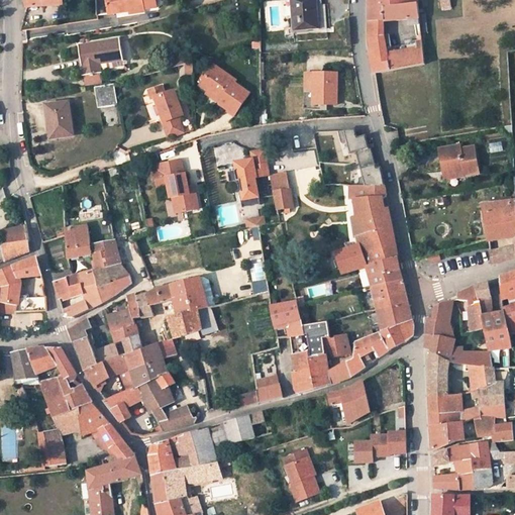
[(62,5),(61,0),(26,0),(26,8),(62,5)]
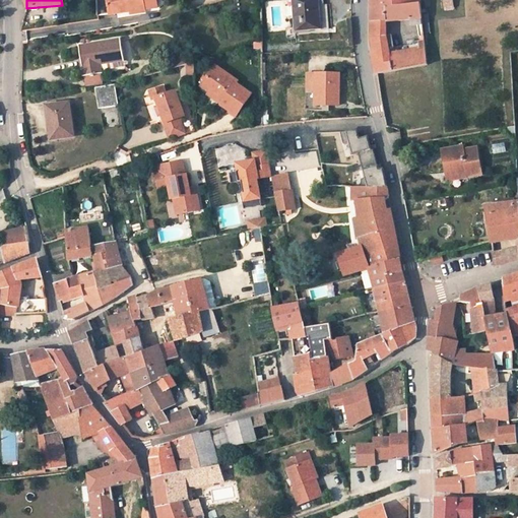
[(153,14),(151,0),(103,0),(105,17),(153,14)]
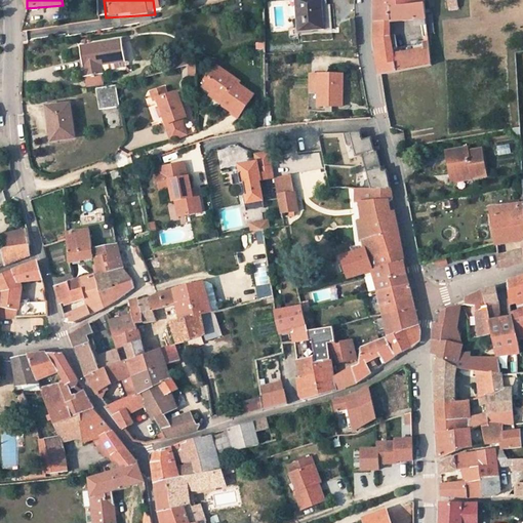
[(294,0),(298,27),(289,28),(289,37),(299,36),(298,29),(324,27),(321,0),(294,0)]
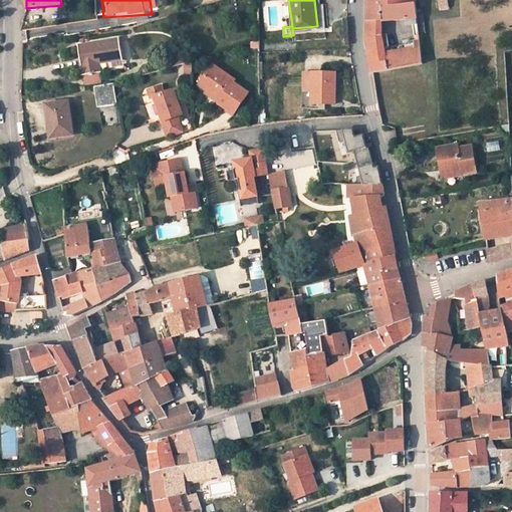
[(366,0),(367,23),(385,21),(384,8),(415,4),(414,0),(366,0)]
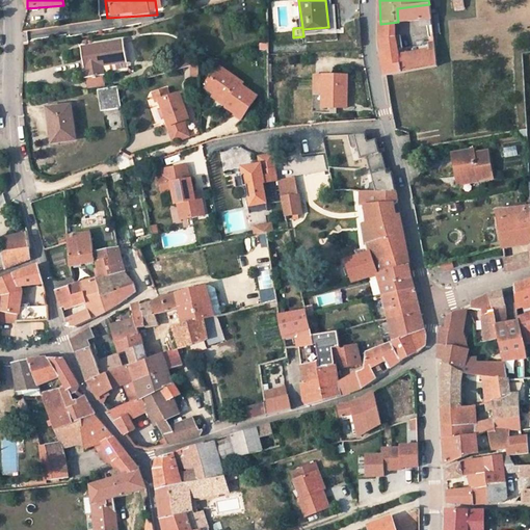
[(465,9),(462,0),(452,0),(455,12),(459,12),(459,10),(465,9)]
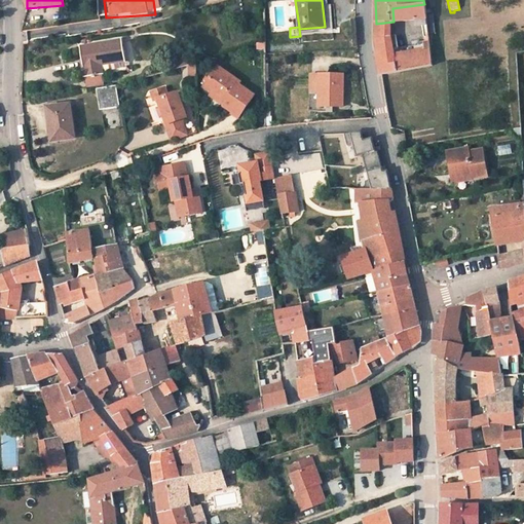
[(394,22),(396,23),(400,24),(426,22),(424,4),(393,8),(394,22)]
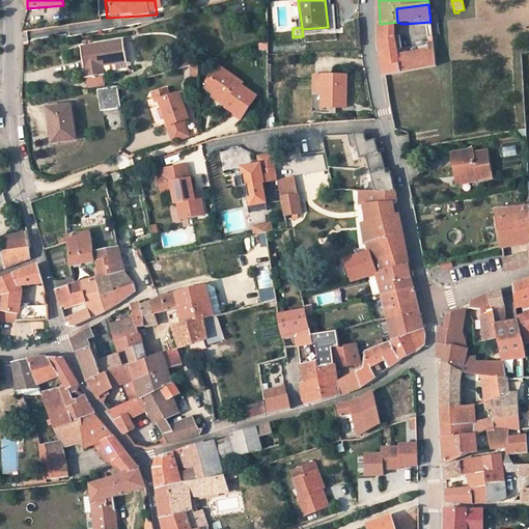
[(379,35),(400,35),(399,23),(397,22),(380,24),(379,35)]
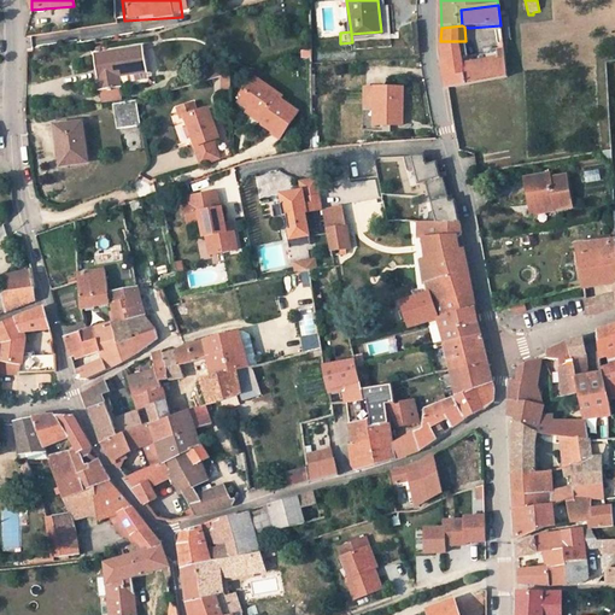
[(490,68),(469,70),(462,70),(460,50),(467,50),(466,41),(440,41),(440,50),(441,63),(438,64),(439,64),(443,92),(446,92),(497,82),(497,72),(490,74),(490,68)]
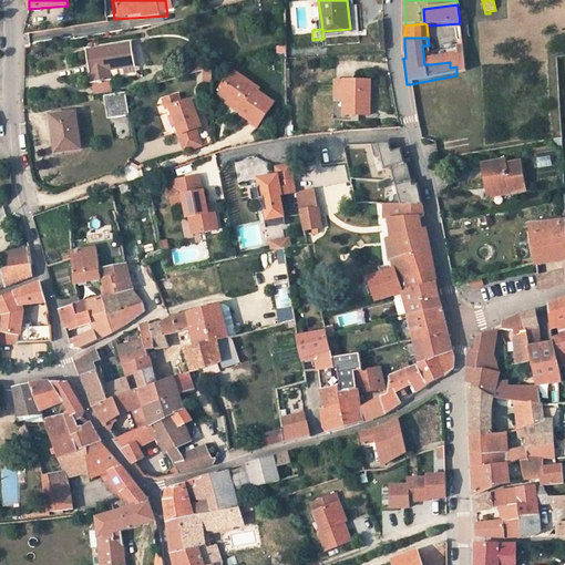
[(135,65),(131,44),(88,52),(93,84),(112,81),(110,71),(135,65)]
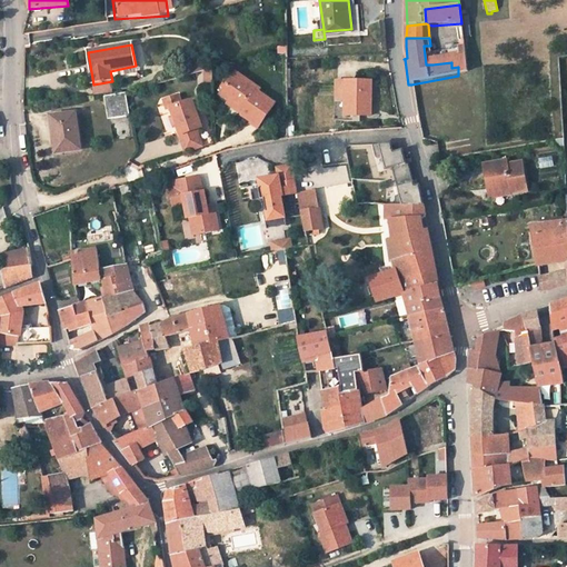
[(209,66),(196,67),(198,82),(211,80),(209,66)]
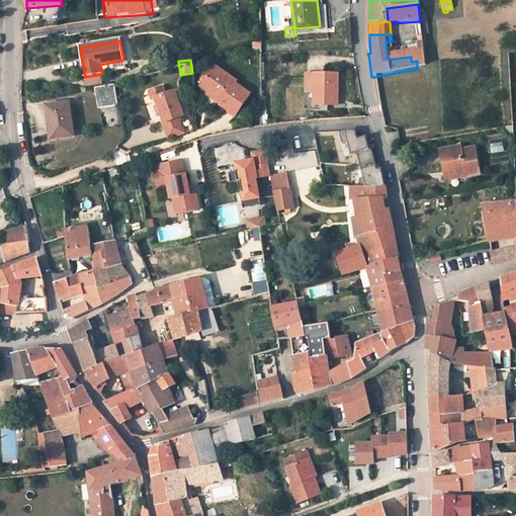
[(240,84),(241,81),(215,68),(206,85),(215,90),(213,92),(226,99),(227,96),(232,98),(228,108),(245,116),(257,93),(240,84)]
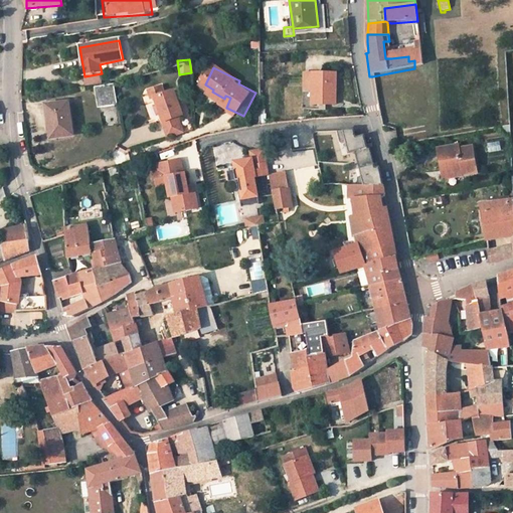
[(334,103),(335,71),(312,70),(312,71),(312,87),(311,91),(303,90),(302,102),(311,102),(334,103)]
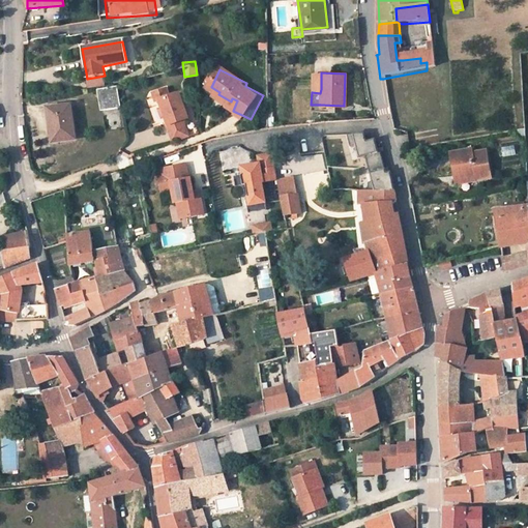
[(321,89),(321,74),(313,74),(312,89),(321,89)]
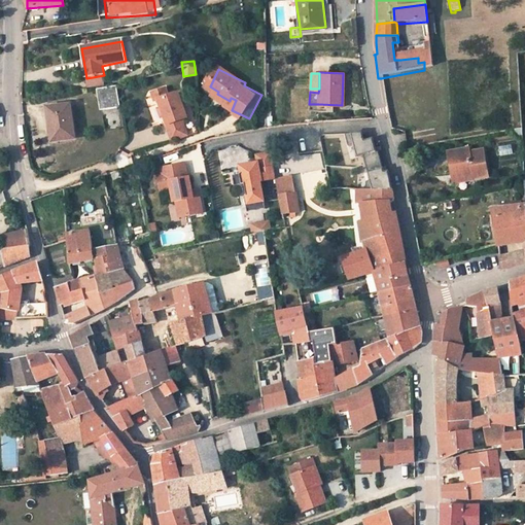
[(102,108),(120,105),(117,86),(100,89),(102,108)]
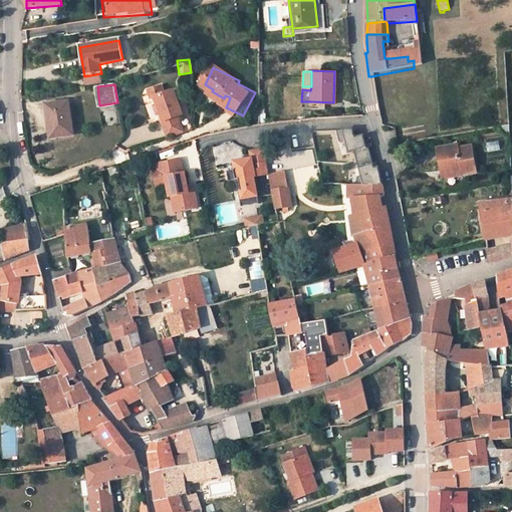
[(163,123),(161,123),(167,140),(184,134),(177,117),(182,115),(173,90),(163,94),(160,85),(147,89),(151,99),(153,98),(163,123)]
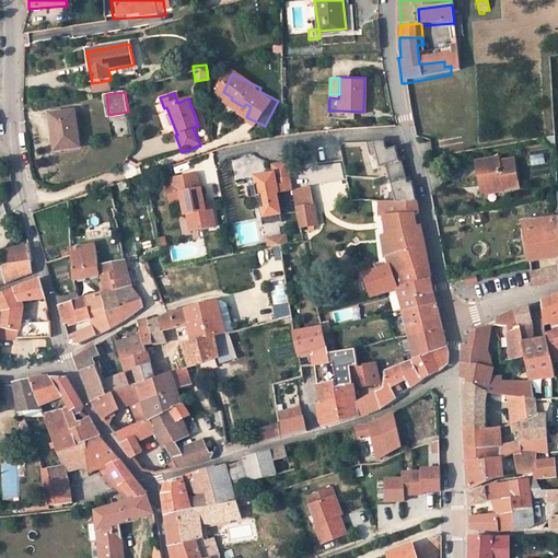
[(79,149),(76,113),(51,115),(56,151),(79,149)]
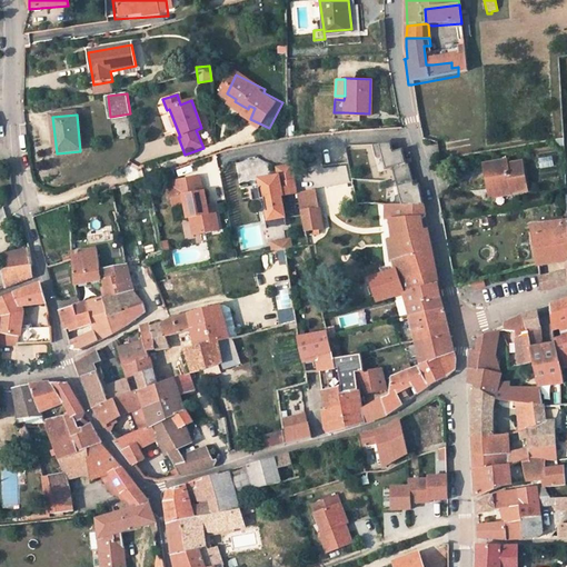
[(357,181),(383,180),(385,173),(384,160),(355,163),(357,181)]
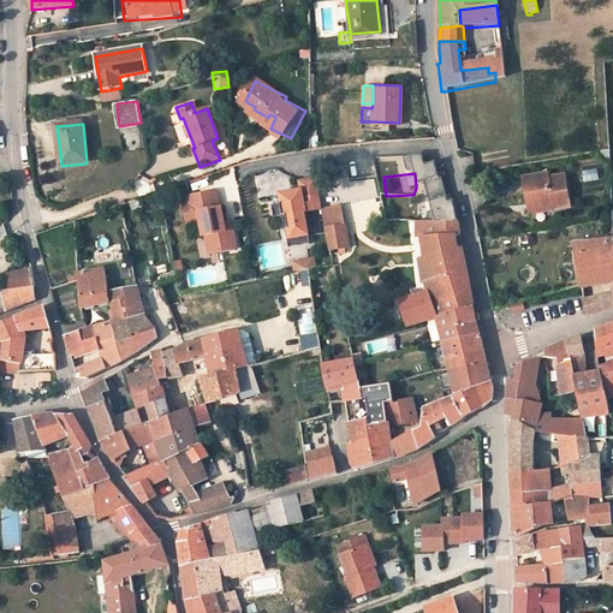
[(546,179),(545,173),(521,178),(527,215),(566,208),(561,176),(546,179)]
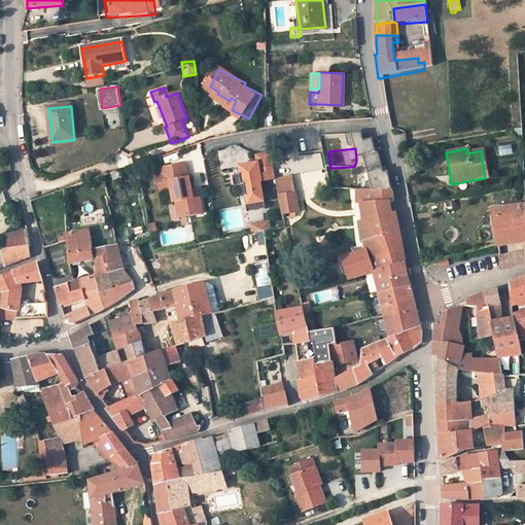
[(277,178),(275,171),(272,153),(258,155),(259,163),(242,167),(243,175),(242,175),(244,185),(247,184),(249,197),(251,205),(267,202),(263,181),(277,178)]
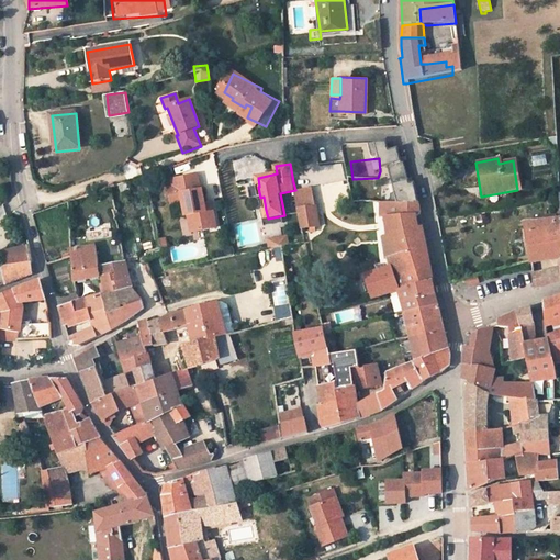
[(318,181),(317,169),(305,170),(306,182),(318,181)]
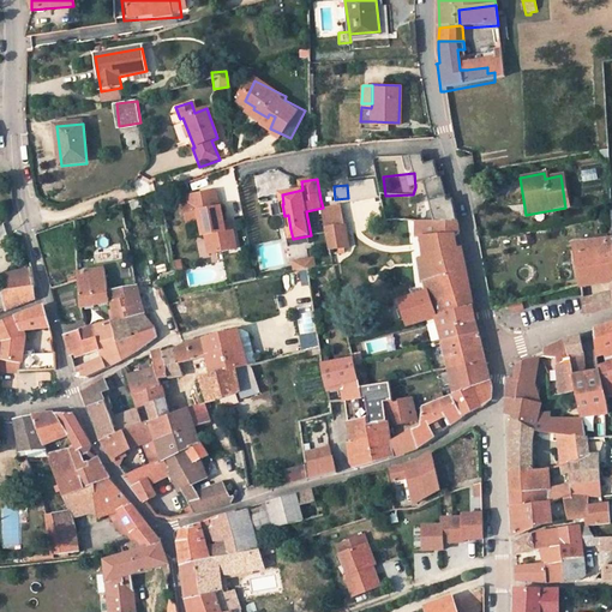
[(225,221),(221,205),(219,205),(215,189),(187,196),(189,201),(192,213),(198,211),(201,220),(203,234),(207,234),(210,252),(238,246),(233,227),(226,228),(225,221)]
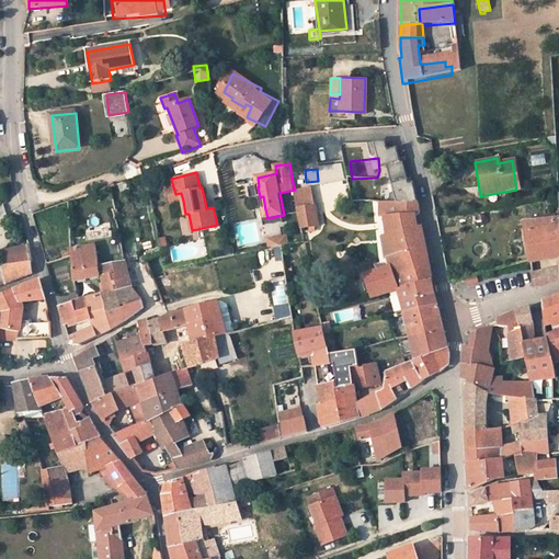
[(113,197),(128,192),(125,183),(110,189),(113,197)]
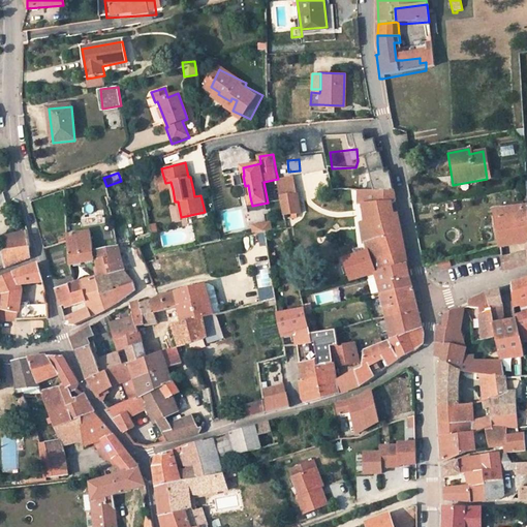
[(173,189),(171,182),(165,183),(162,173),(157,174),(161,191),(173,189)]
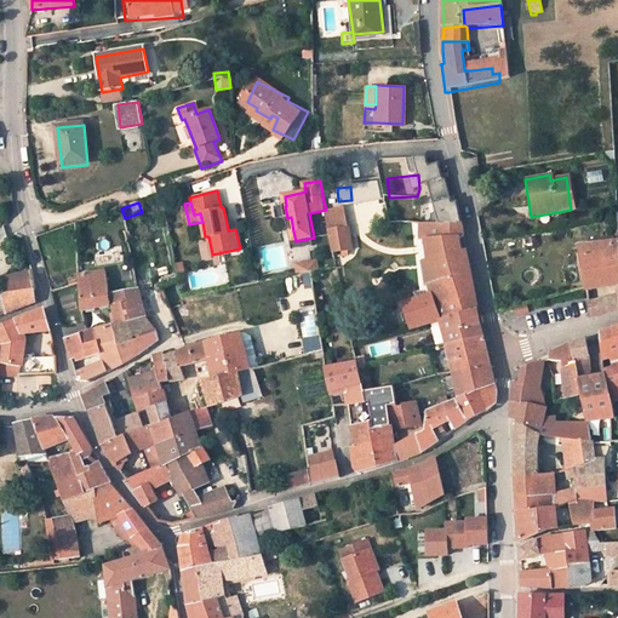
[(287,218),(285,206),(276,207),(279,219),(287,218)]
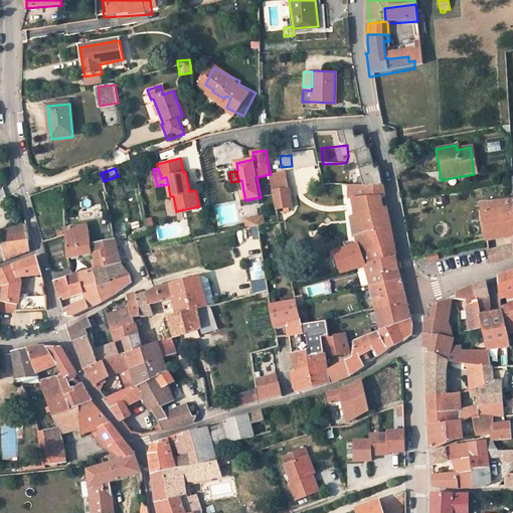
[(343,186),(349,186),(350,173),(337,172),(337,185),(343,186)]
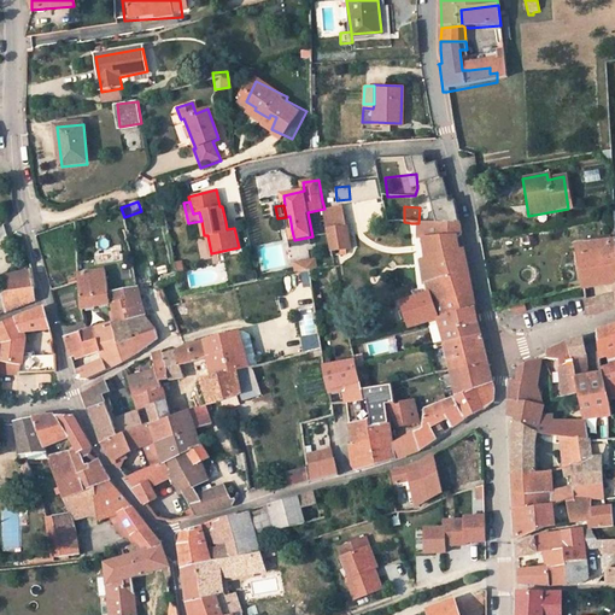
[(429,293),(402,302),(404,308),(408,321),(410,329),(438,321),(474,310),(475,310),(470,282),(462,252),(457,251),(455,241),(460,238),(458,227),(419,223),(411,223),(411,227),(417,227),(417,239),(423,240),(426,252),(423,252),(425,259),(421,261),(426,281),(429,293)]
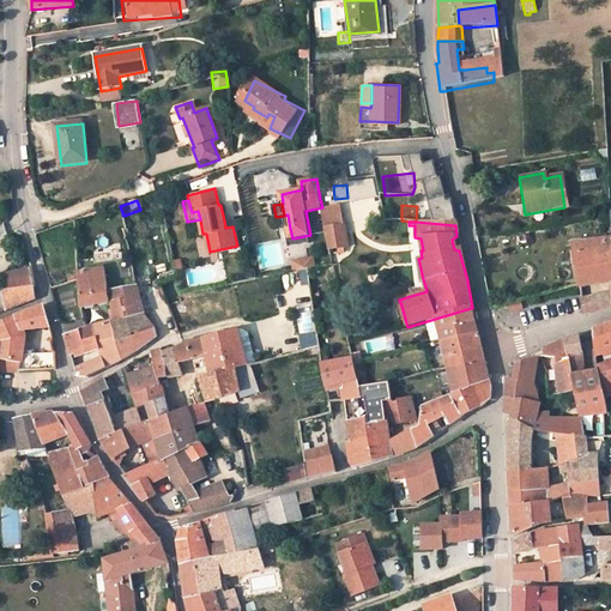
[(348,247),(343,225),(327,228),(331,249),(348,247)]
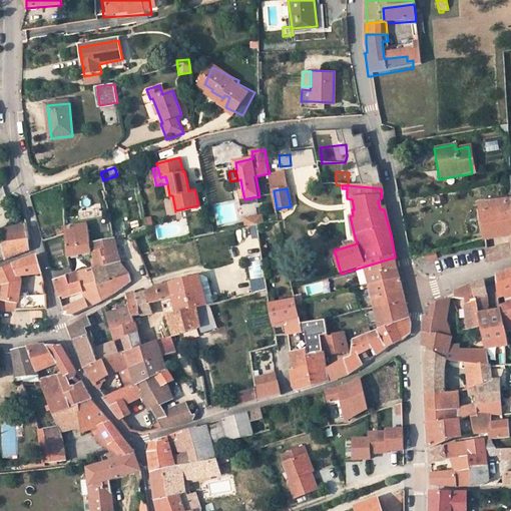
[(261,203),(260,196),(244,199),(242,191),(239,191),(242,207),(261,203)]
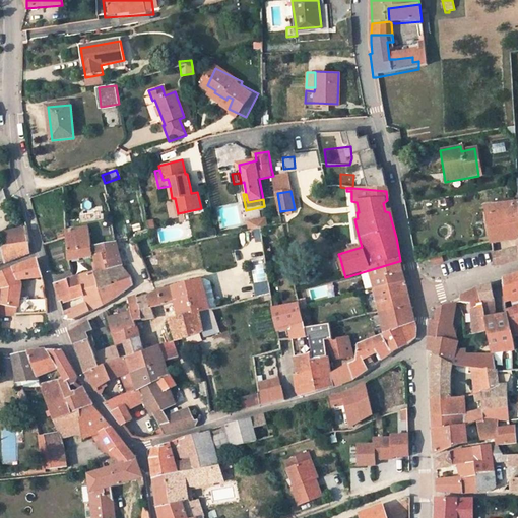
[(504,232),(505,238),(517,237),(517,246),(492,252),(494,264),(517,258),(517,198),(512,199),(512,197),(483,201),(489,234),(504,232)]
